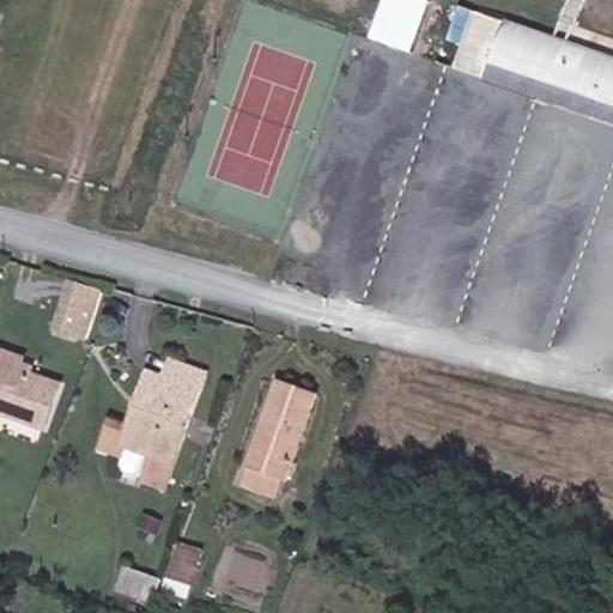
[(428,0),(426,0),(380,0),(366,38),(410,53),(428,0)]
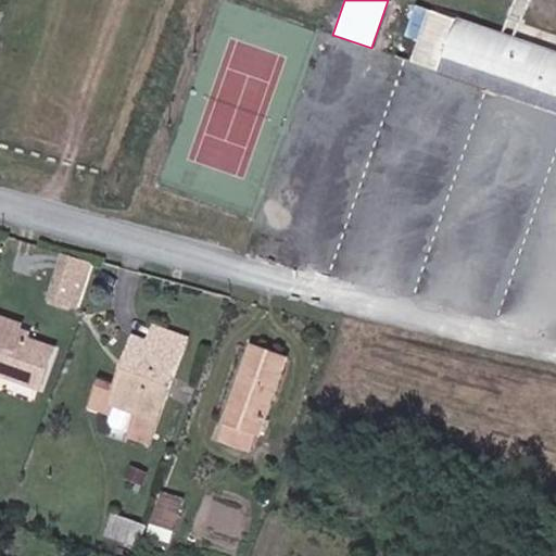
[(417,64),(555,111),(555,52),(515,39),(503,35),(434,11),(417,64)]
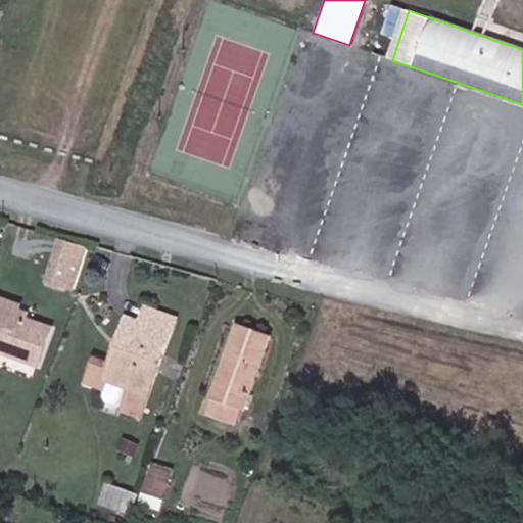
[(473,33),(484,37),(489,20),(479,16),(473,33)]
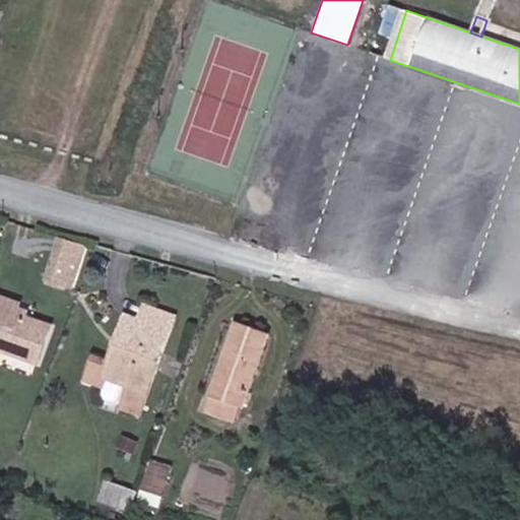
[(58,240),(54,252),(82,261),(86,248),(58,240)]
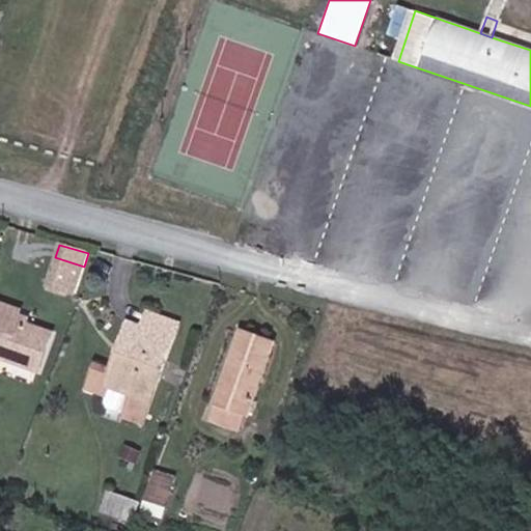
[(84,267),(55,257),(47,286),(75,296),(84,267)]
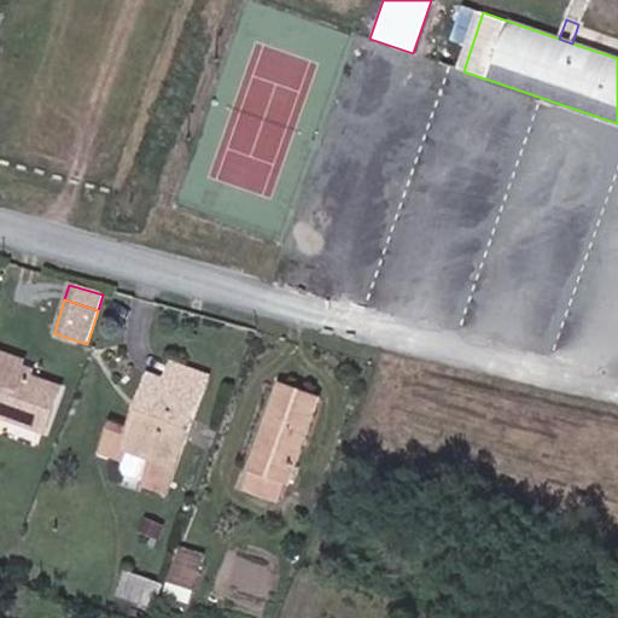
[(19,374),(23,363),(24,359),(0,349),(0,410),(48,429),(63,388),(36,379),(19,374)]
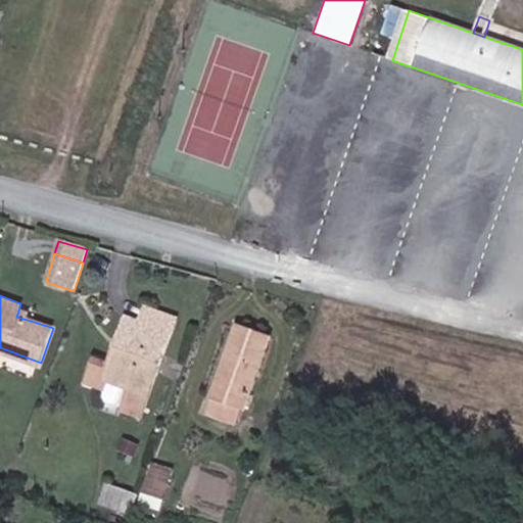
[(33,312),(19,307),(16,317),(31,321),(33,312)]
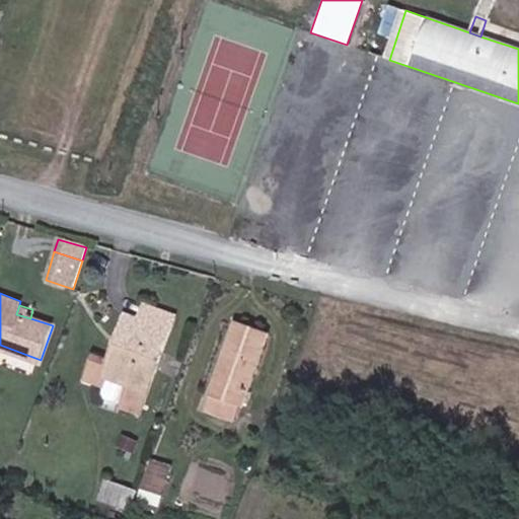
[(142,406),(175,317),(145,305),(140,320),(133,318),(122,347),(118,345),(112,361),(95,355),(85,380),(106,388),(109,381),(129,388),(125,400),(142,406)]
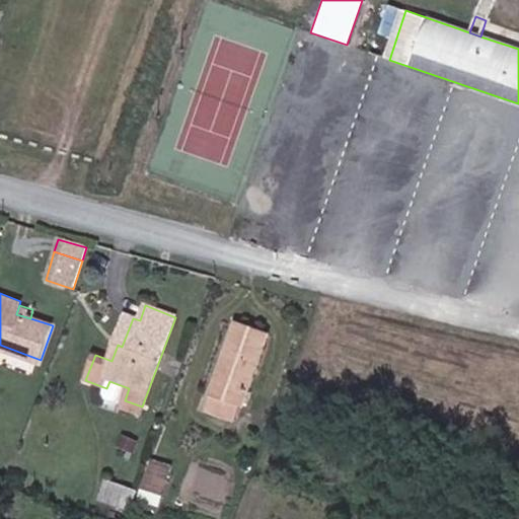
[(128,316),(118,345),(122,347),(133,318),(128,316)]
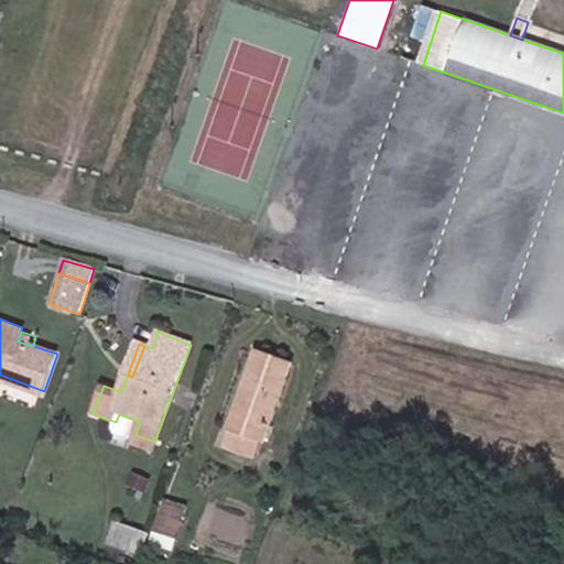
[(231,431),(261,442),(264,443),(293,362),(257,348),(228,429),(231,431)]
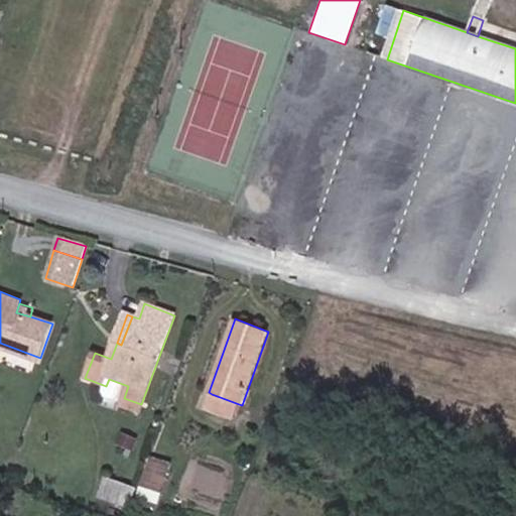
[(233,420),(239,404),(212,394),(205,410),(233,420)]
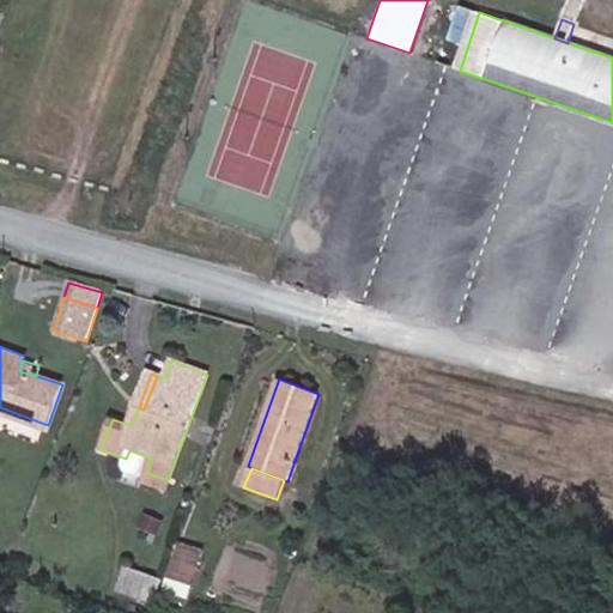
[(147,473),(144,484),(164,492),(168,480),(147,473)]
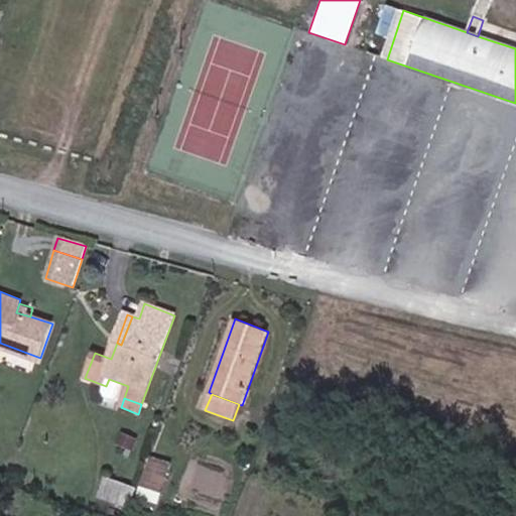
[(159,501),(176,465),(159,457),(142,493),(159,501)]
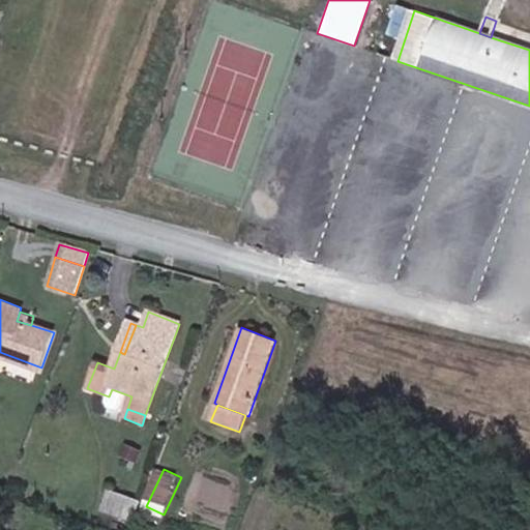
[(109,490),(100,510),(122,519),(130,497),(109,490)]
